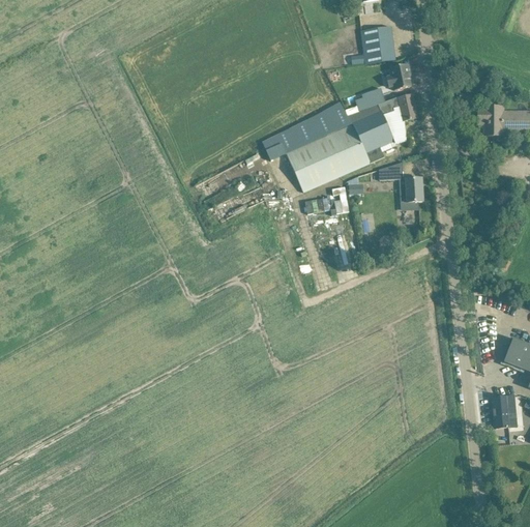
[(390,26),(381,27),(360,29),(365,62),(395,59),(390,26)]
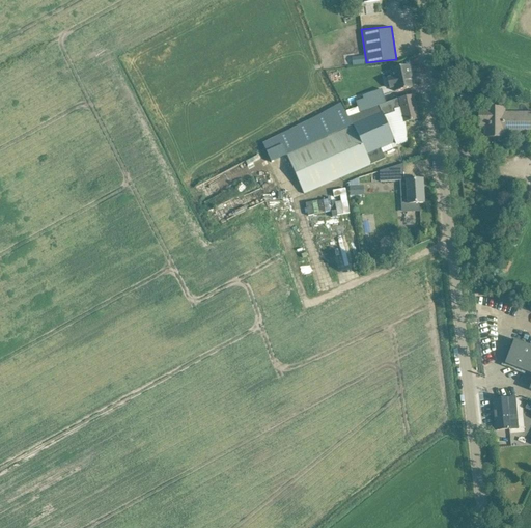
[(412,85),(410,74),(411,73),(409,63),(391,66),(392,75),(387,76),(389,86),(394,85),(395,89),(412,85)]
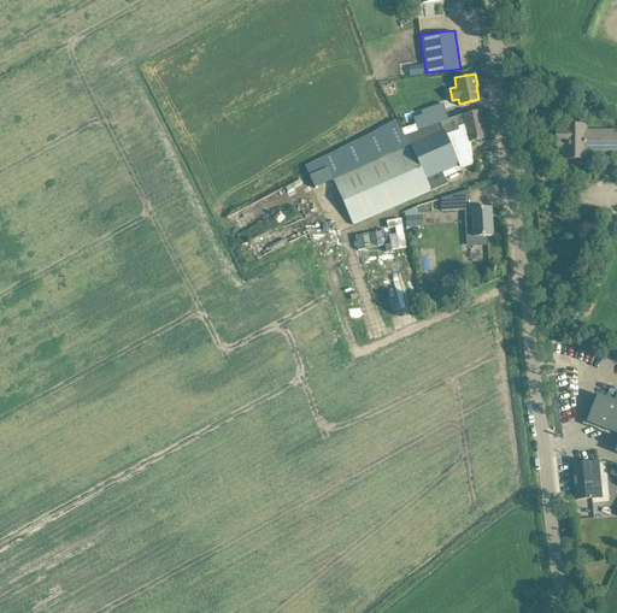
[(422,110),(427,125),(448,117),(444,101),(422,110)]
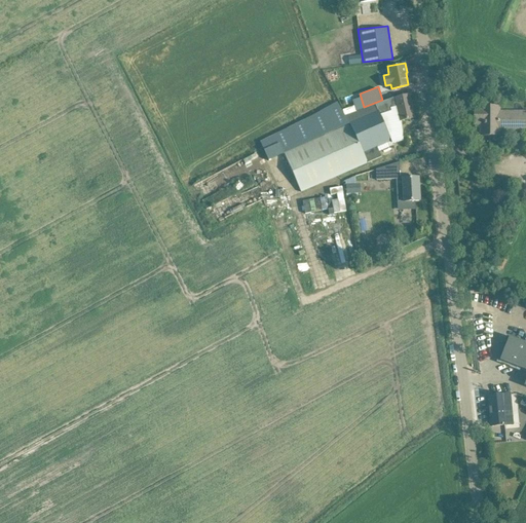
[(275,133),(260,140),(269,158),(284,151),(301,190),(367,160),(381,154),(377,145),(391,139),(392,140),(403,139),(401,118),(414,116),(410,92),(395,96),(382,100),(357,109),(344,114),(341,109),(337,101),(310,116),(275,133)]
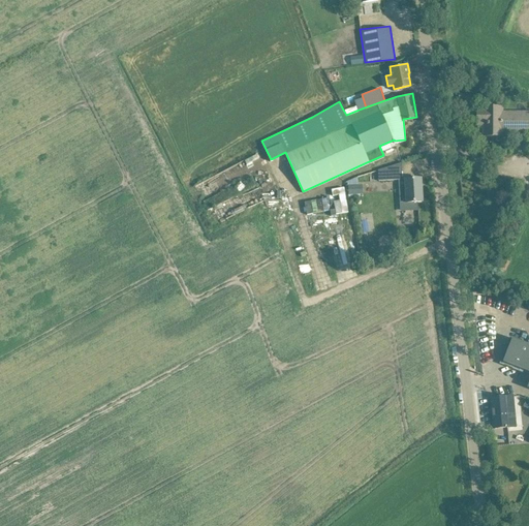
[(502,105),(494,105),(484,105),(484,107),(477,107),(477,119),(484,119),(484,134),(502,134),(502,129),(528,129),(528,111),(502,111),(502,105)]
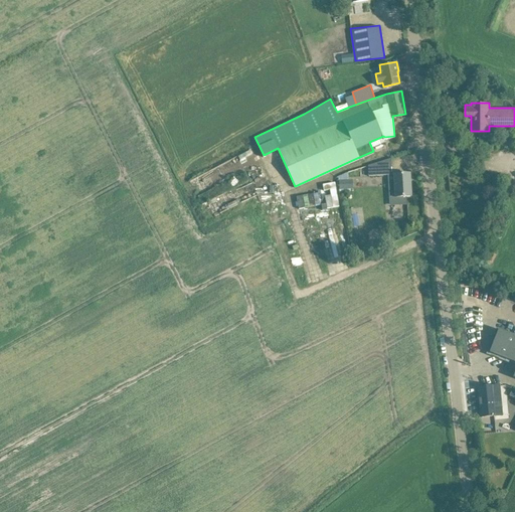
[(247,154),(259,149),(256,144),(245,149),(247,154)]
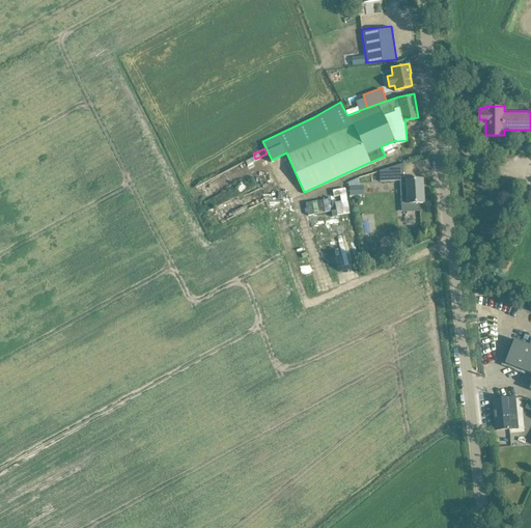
[(403,162),(380,169),(359,175),(359,181),(403,178),(403,162)]
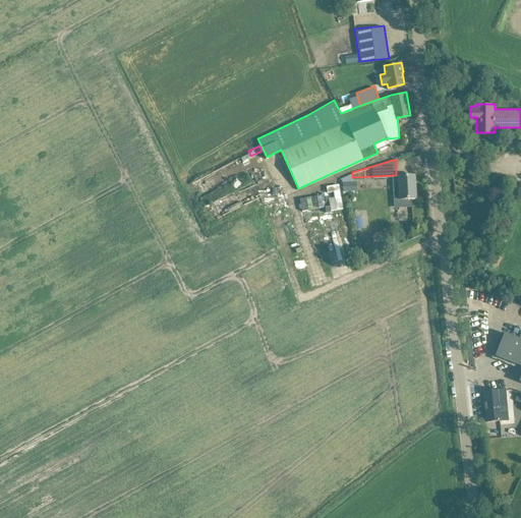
[(398,175),(400,197),(416,196),(415,174),(398,175)]
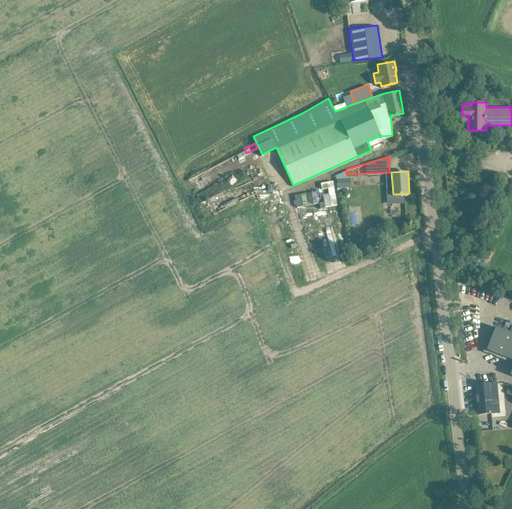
[(281,178),(274,179),(276,186),(282,184),(281,178)]
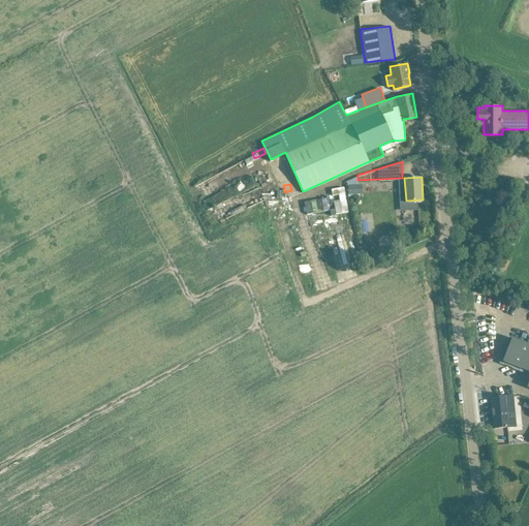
[(339,251),(337,241),(342,240),(339,225),(333,226),(333,224),(328,225),(333,252),(339,251)]
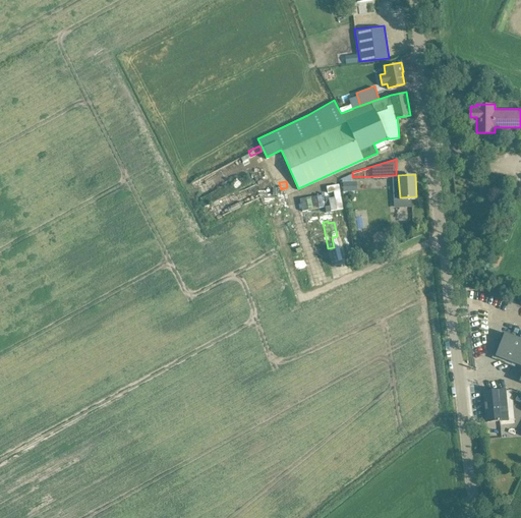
[(520,375),(519,380),(520,380),(520,337),(505,331),(496,354),(520,364),(520,375)]
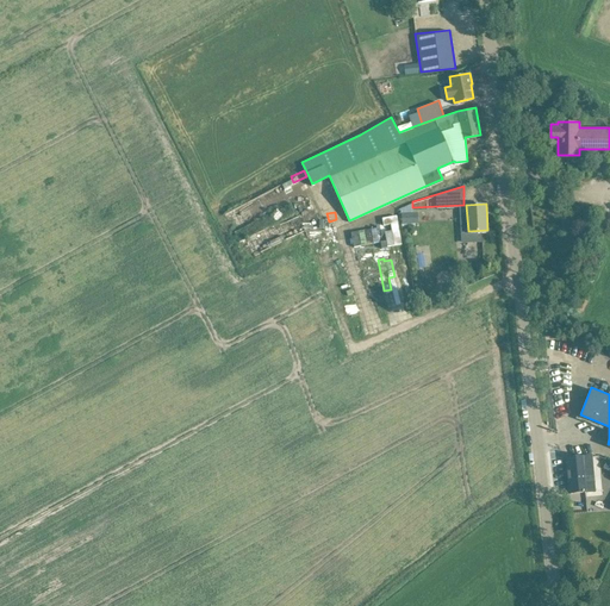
[(593,475),(592,466),(591,454),(566,456),(570,492),(595,489),(593,475)]
